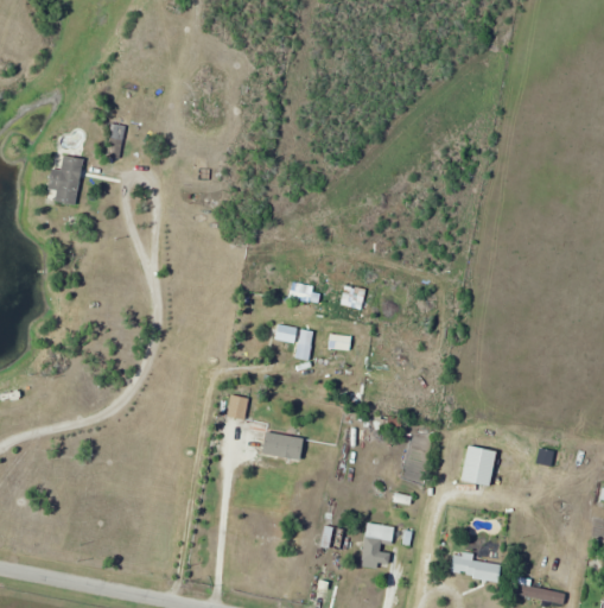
[(122,143),(121,126),(108,126),(109,143),(122,143)]
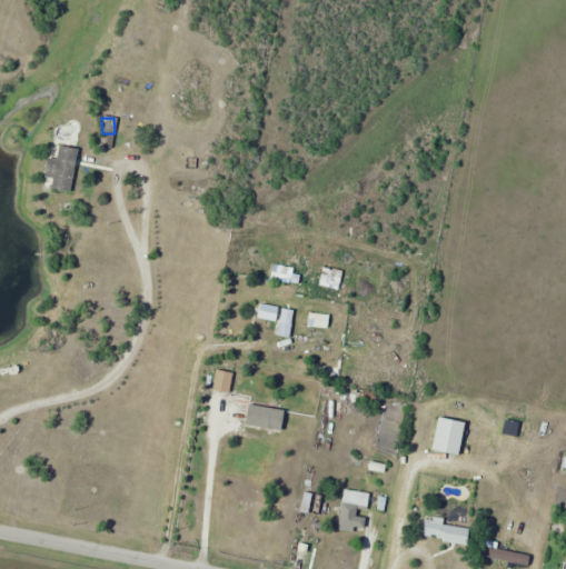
[(56,159),(48,158),(45,178),(51,179),(49,188),(70,192),(78,149),(58,146),(56,159)]
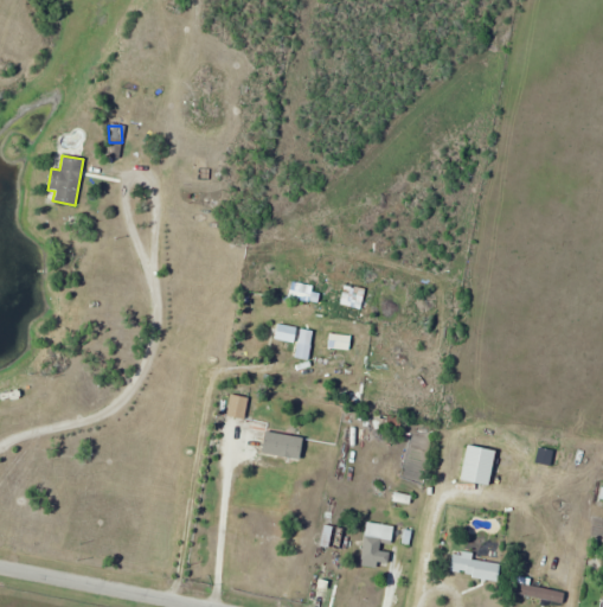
[(339,306),(360,310),(364,288),(344,285),(339,306)]
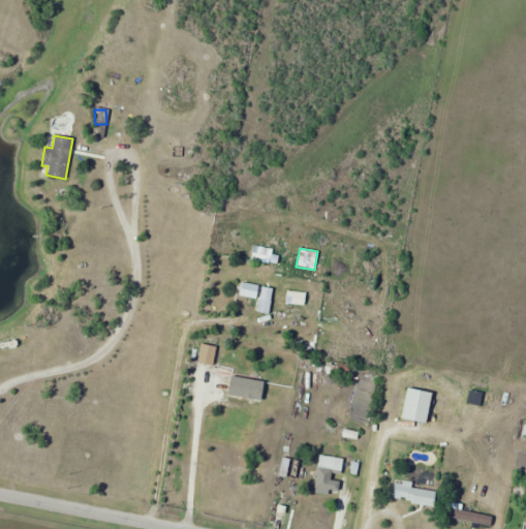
[(256,311),(268,313),(272,287),(240,282),(238,296),(258,300),(256,311)]
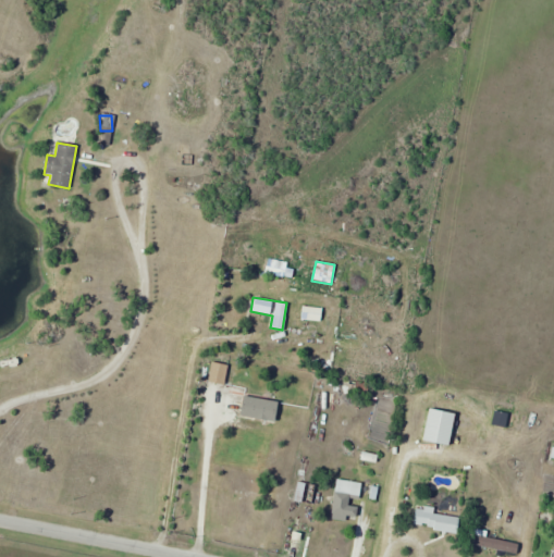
[(321,308),(302,306),(300,319),(319,321),(321,308)]
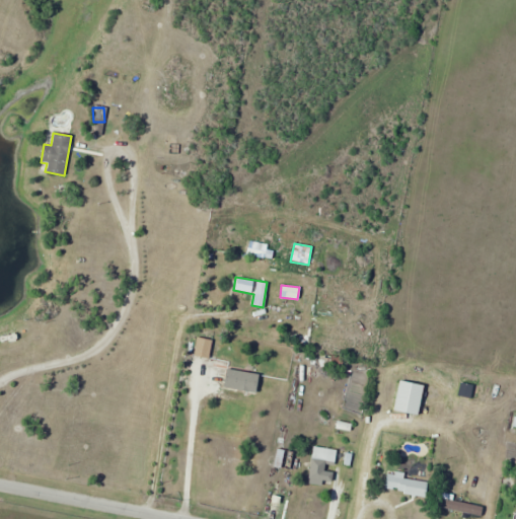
[(211,339),(195,338),(194,357),(209,358),(211,339)]
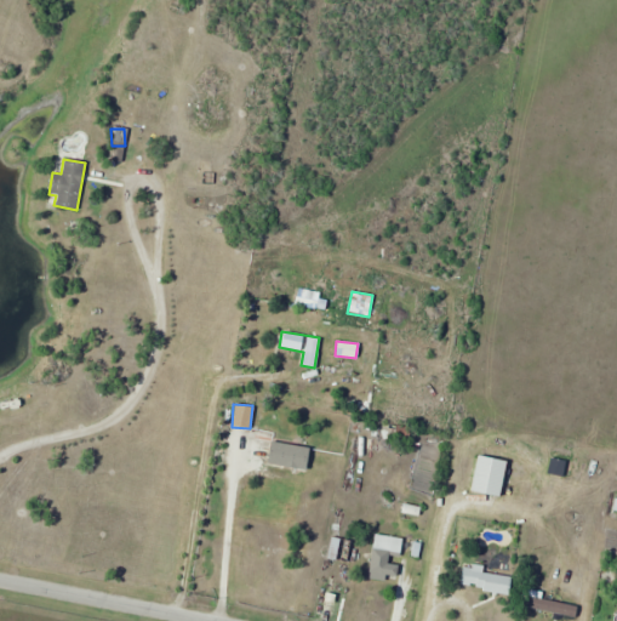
[(507,461),(476,455),(470,493),(501,497),(507,461)]
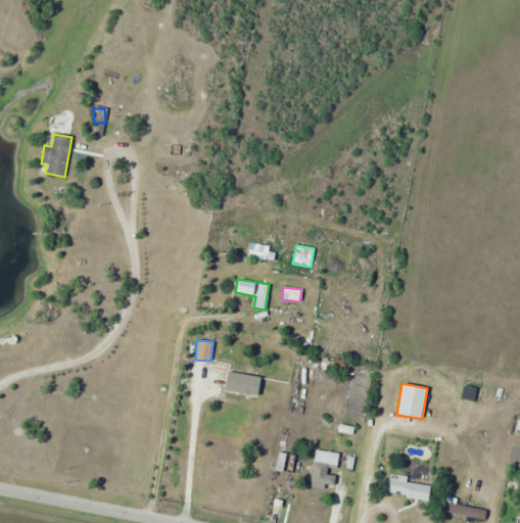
[(337,454),(313,452),(310,484),(334,485),(335,470),(336,470),(337,454)]
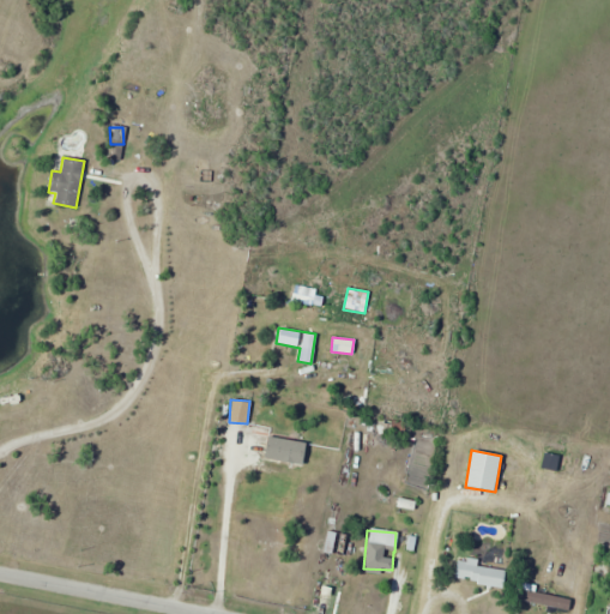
[(345,535),(326,531),(322,552),(342,555),(345,535)]
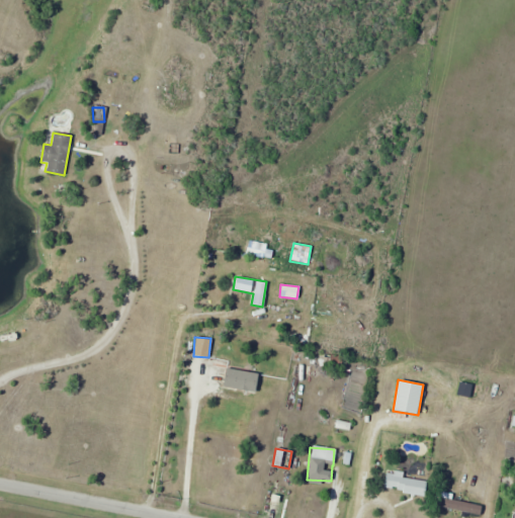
[(384,472),(382,490),(425,497),(428,480),(384,472)]
